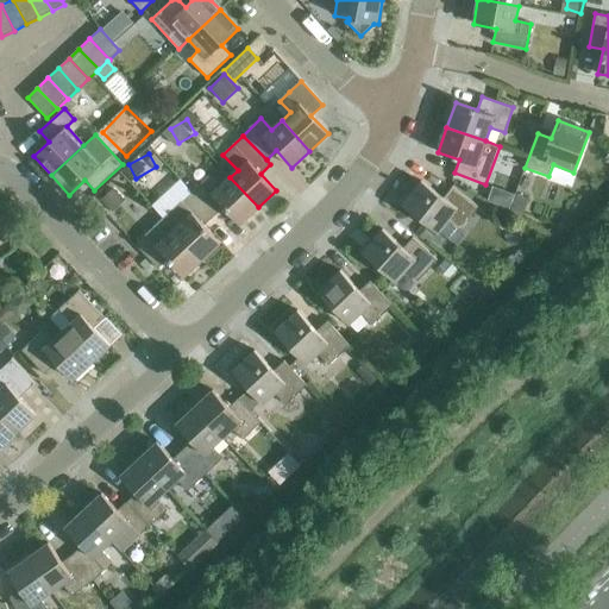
[(209,175),(192,193),(214,217),(224,207),(240,225),(258,207),(230,177),(220,187),(209,175)]
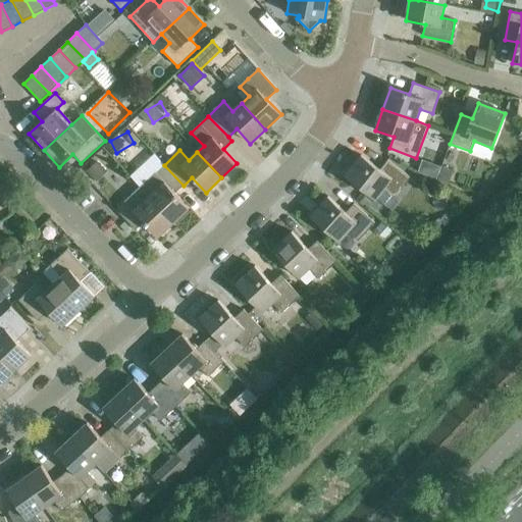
[(395,197),(410,177),(387,160),(379,170),(361,155),(345,175),(375,200),(383,189),(395,197)]
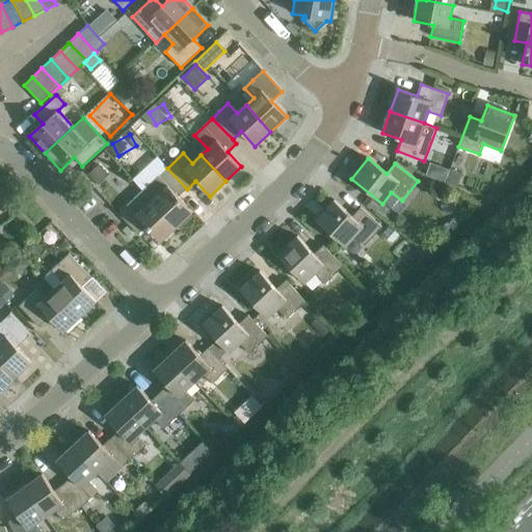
[(433,161),(431,175),(451,179),(454,165),(433,161)]
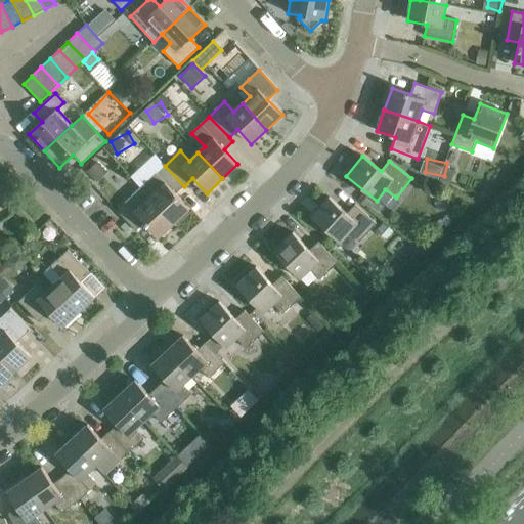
[(102,183),(115,175),(103,161),(92,170),(102,183)]
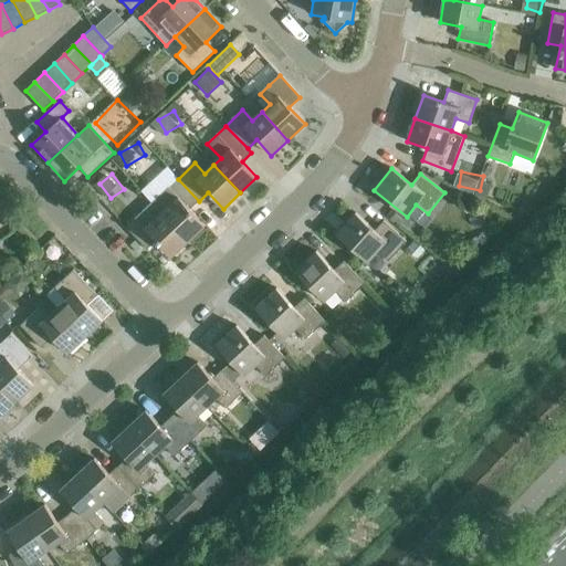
[(178,179),(152,203),(188,241),(205,226),(190,210),(199,201),(178,179)]
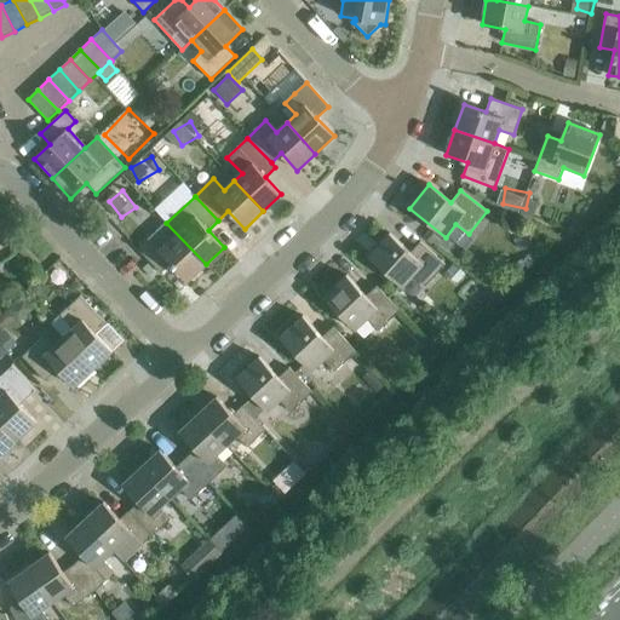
[(206,264),(166,223),(138,250),(161,274),(171,264),(187,282),(206,264)]
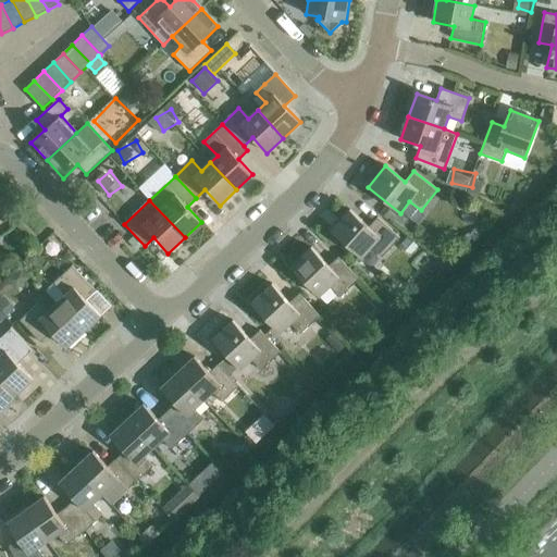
[(382,258),(399,238),(378,218),(369,227),(350,210),(331,231),(361,258),(371,247),(382,258)]
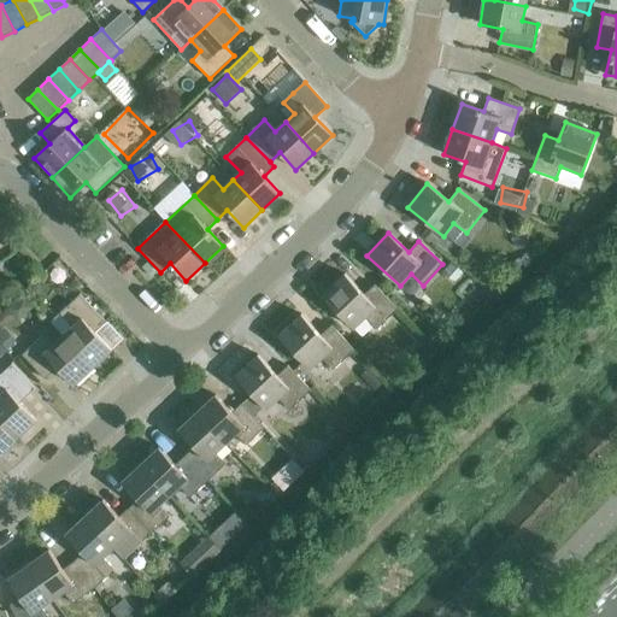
[(365,317),(376,329),(398,310),(375,285),(364,295),(345,275),(322,295),(353,329),(365,317)]
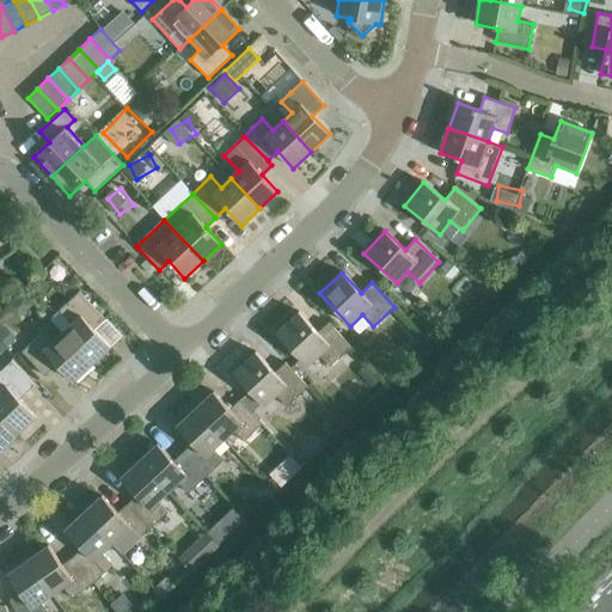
[(72,324),(62,334),(92,365),(111,347),(95,330),(105,320),(79,292),(59,311),(72,324)]
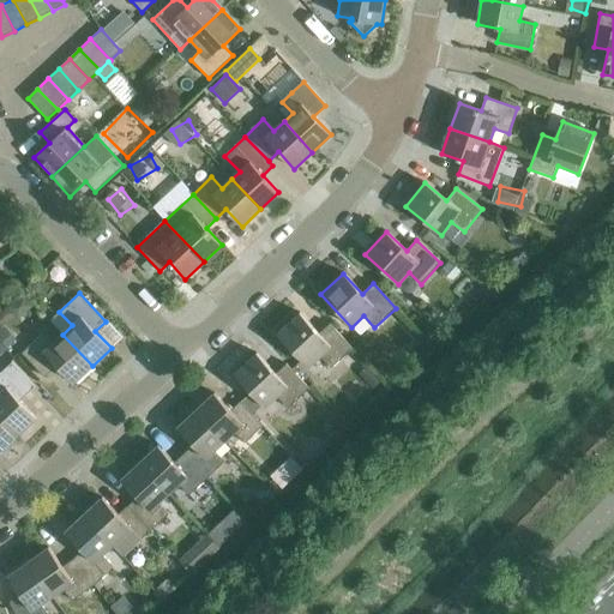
[(320,356),(331,368),(353,348),(330,324),(319,333),(300,313),(277,335),(308,367),(320,356)]
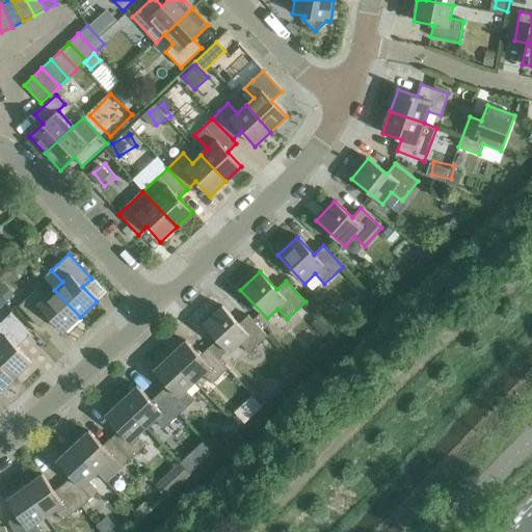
[(2,286),(0,288),(0,308),(12,296),(2,286)]
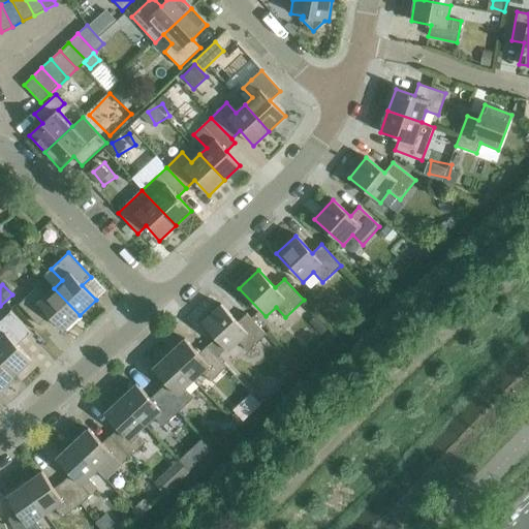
[(80,315),(54,288),(47,296),(38,287),(19,304),(38,325),(50,315),(63,331),(80,315)]
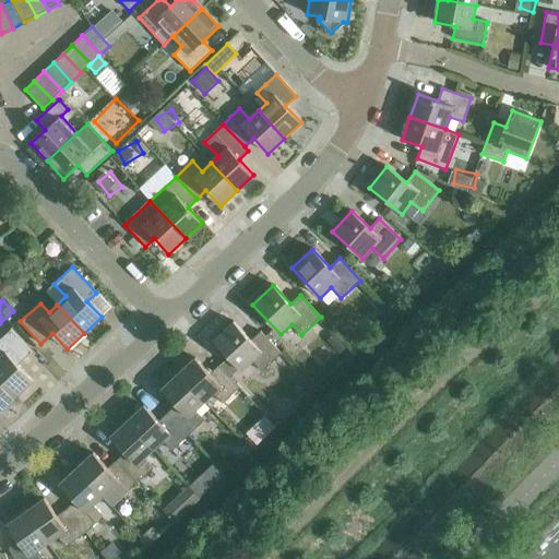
[(252,360),(262,371),(282,354),(261,331),(251,341),(234,322),(213,341),(241,371),(252,360)]
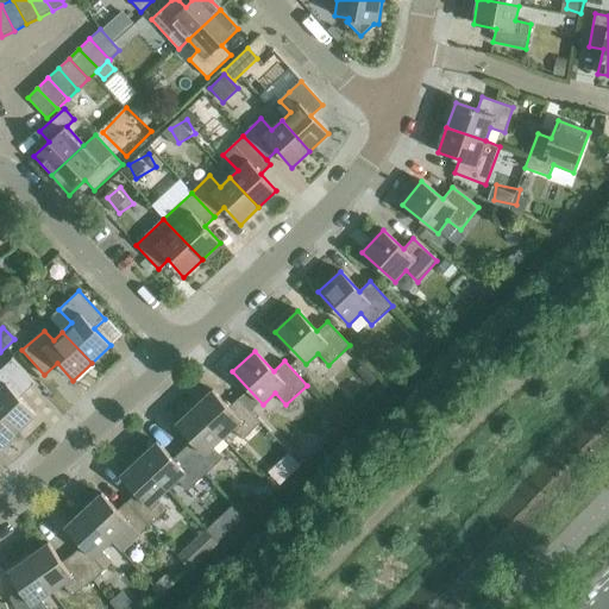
[(20,397),(35,384),(12,359),(0,370),(0,414),(17,432),(36,415),(20,397)]
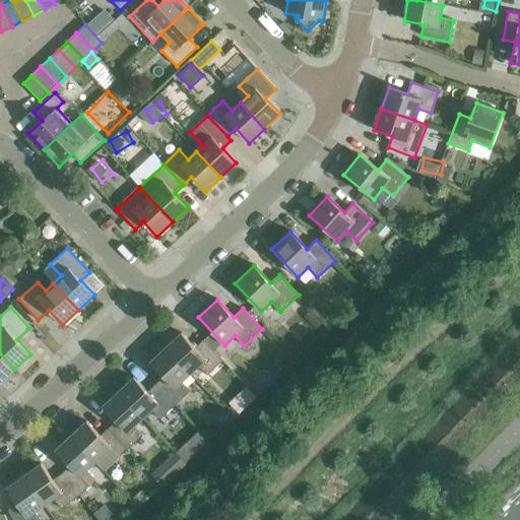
[(323,322),(312,311),(304,318),(315,329),(323,322)]
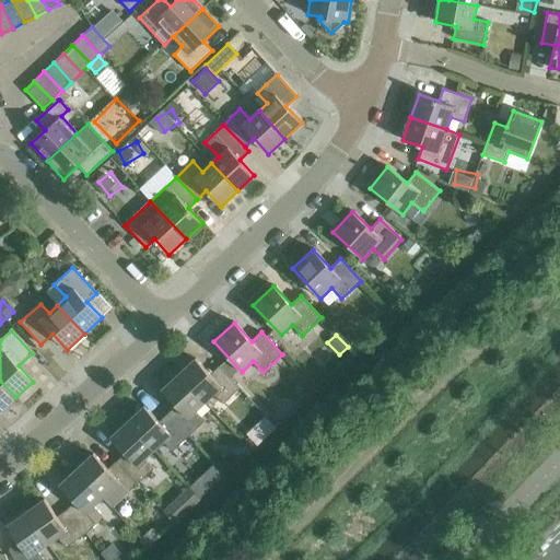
[(196,359),(178,374),(205,403),(213,394),(223,405),(240,388),(219,366),(210,374),(196,359)]
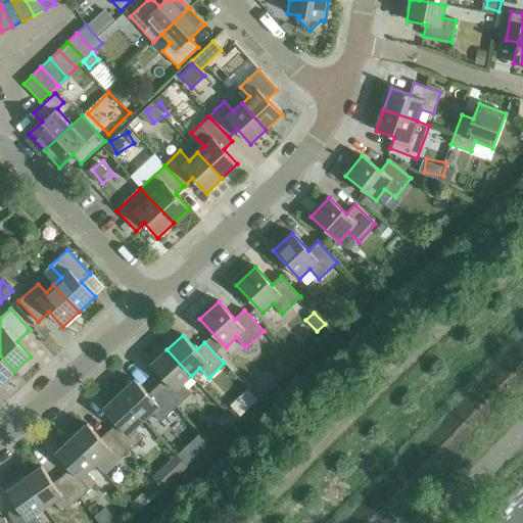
[(164,379),(156,387),(177,408),(192,393),(183,384),(191,376),(167,349),(151,365),(164,379)]
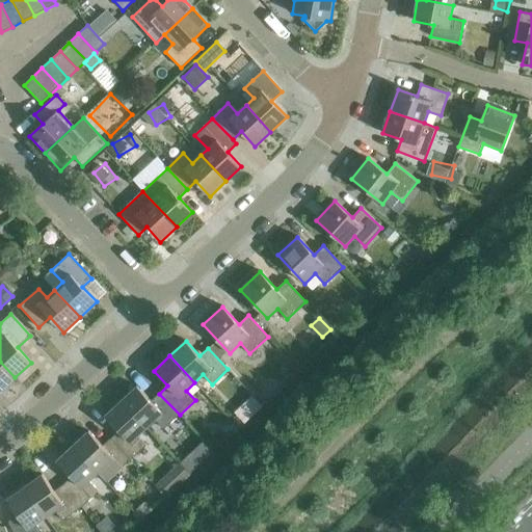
[(0,391),(15,377),(0,362),(0,391)]
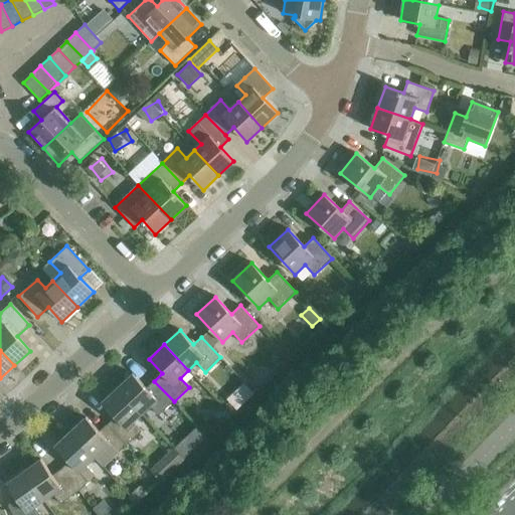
[(133,373),(118,388),(141,413),(150,406),(159,415),(174,401),(154,381),(146,388),(133,373)]
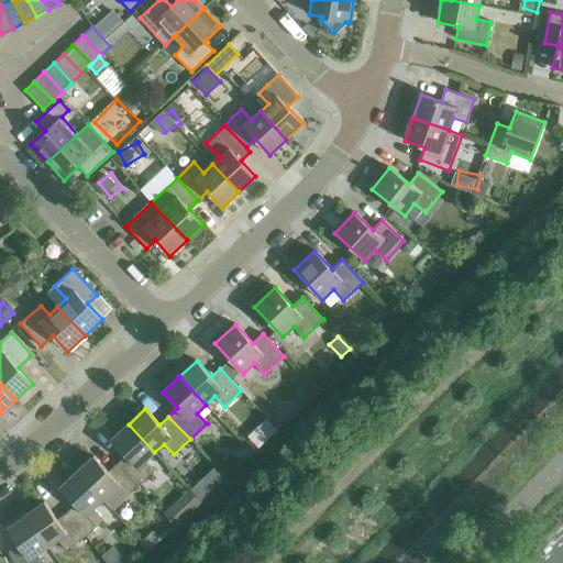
[(261,453),(286,431),(273,416),(247,437),(261,453)]
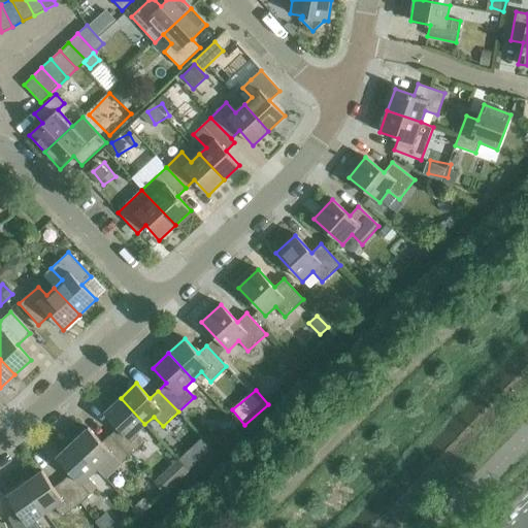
[(119,427),(110,435),(130,456),(145,441),(136,432),(144,424),(121,398),(104,413),(119,427)]
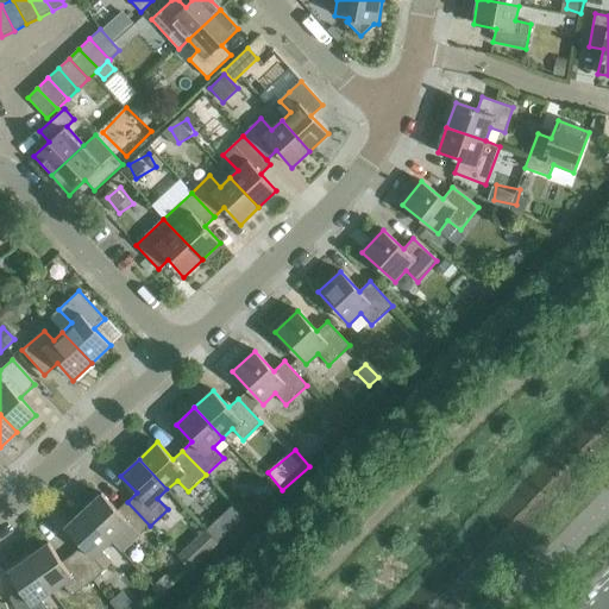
[(223,485),(200,502),(225,537),(248,519),(223,485)]
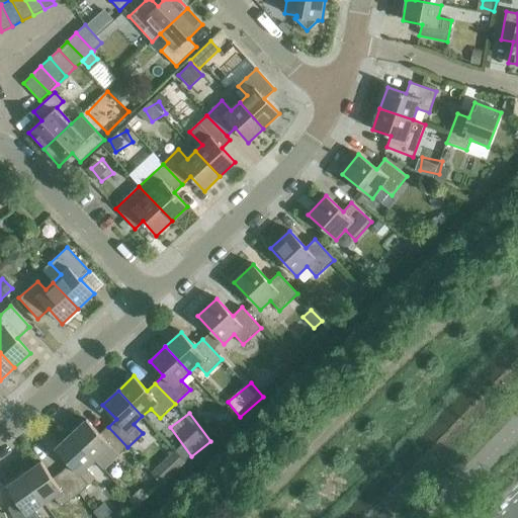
[(87,420),(71,434),(95,460),(104,469),(127,447),(108,427),(100,434),(87,420)]
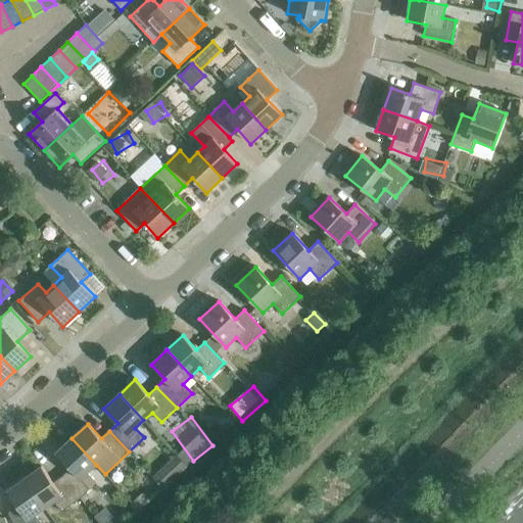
[(70,469),(62,476),(81,498),(97,483),(87,473),(96,465),(72,438),(56,454),(70,469)]
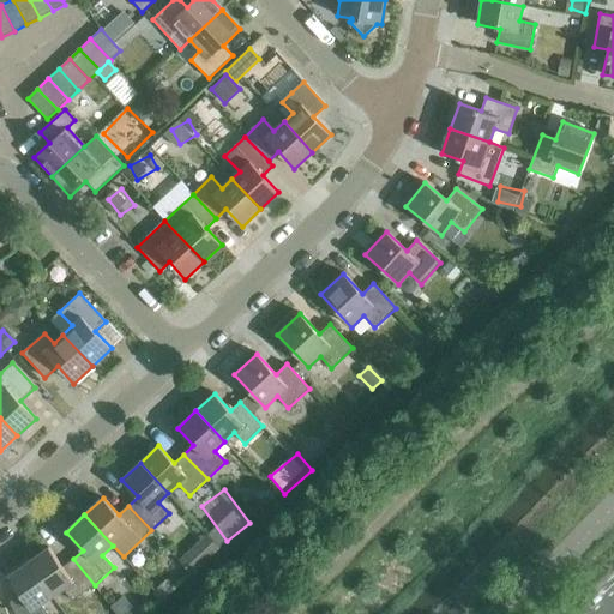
[(206,535),(179,561),(191,573),(192,575),(220,549),(218,547),(206,535)]
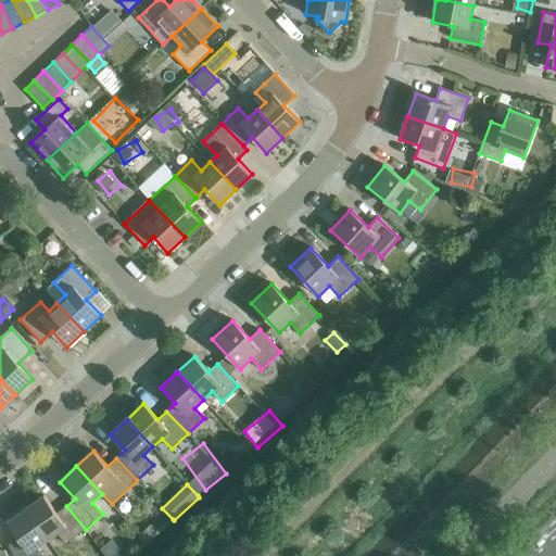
[(45,496),(26,509),(47,540),(58,533),(65,544),(86,530),(66,506),(57,514),(45,496)]
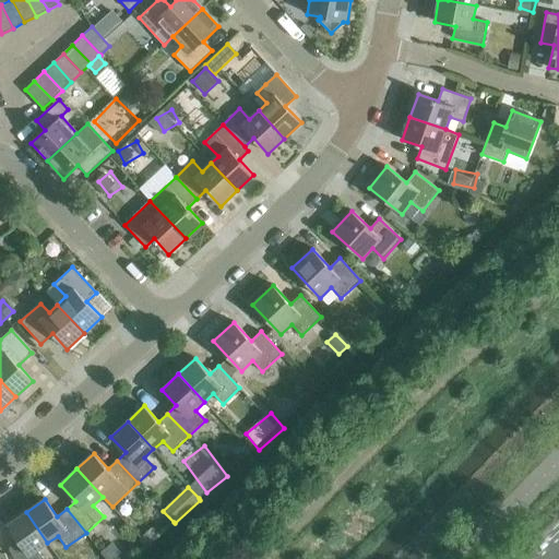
[(47,543),(26,512),(7,525),(20,543),(9,549),(14,558),(43,558),(37,550),(47,543)]
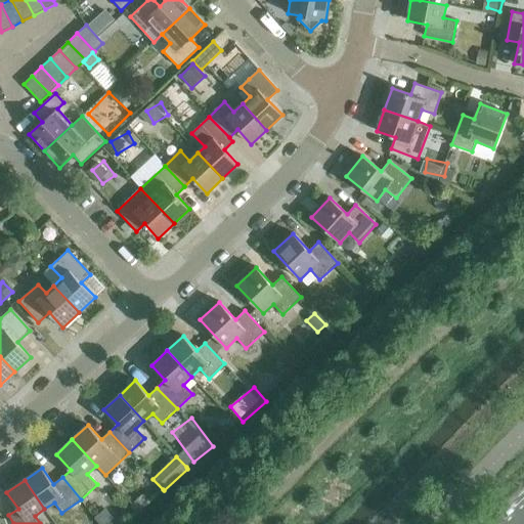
[(122,523),(110,508),(101,514),(108,523),(122,523)]
